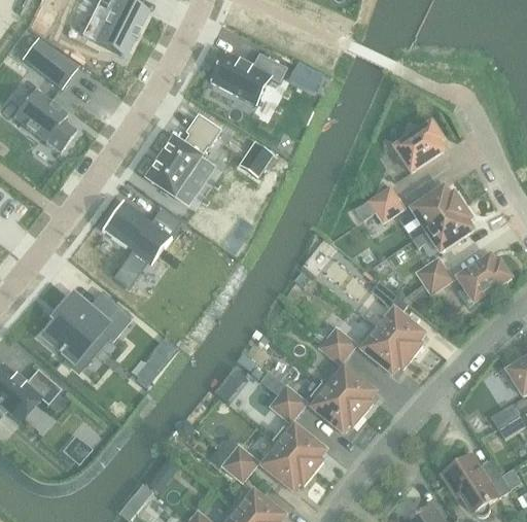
[(98,0),(81,33),(96,40),(125,55),(134,37),(135,38),(136,37),(134,36),(137,29),(139,30),(140,29),(138,28),(139,25),(147,10),(128,0),(98,0)]
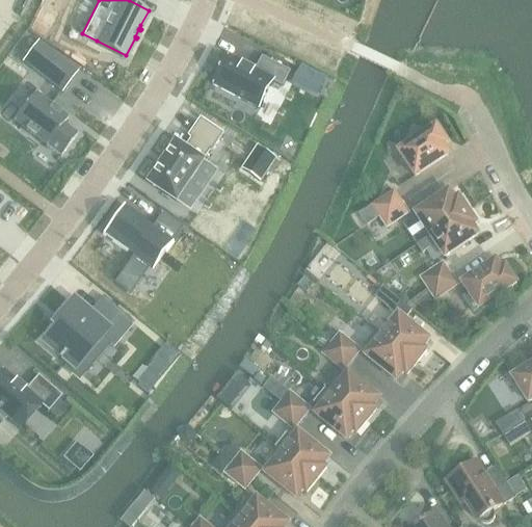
[(37,37),(22,57),(62,88),(77,68),(37,37)]
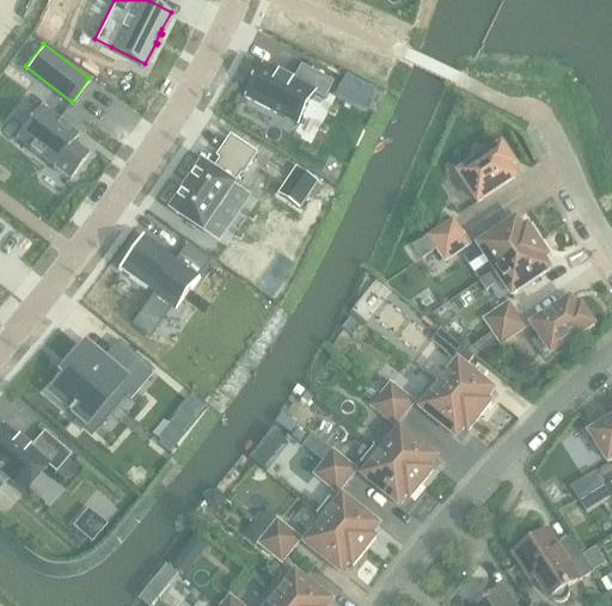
[(263,59),(245,93),(299,122),(316,90),(325,95),(335,78),(303,60),(294,75),(263,59)]
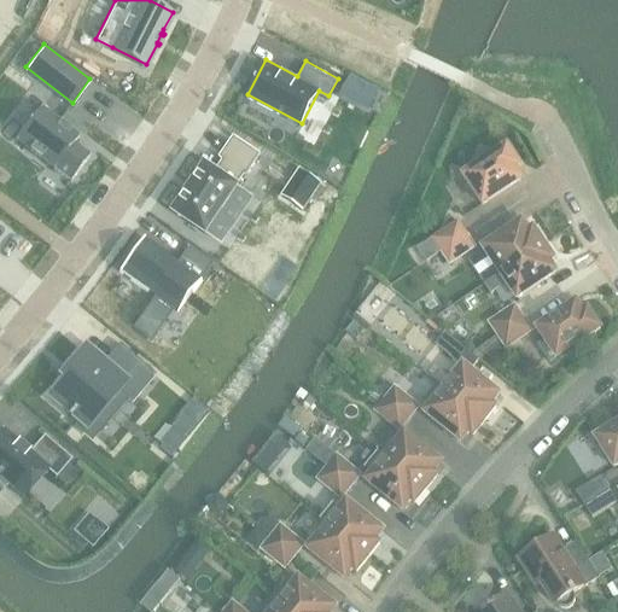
[(367,80),(357,102),(368,108),(379,86),(367,80)]
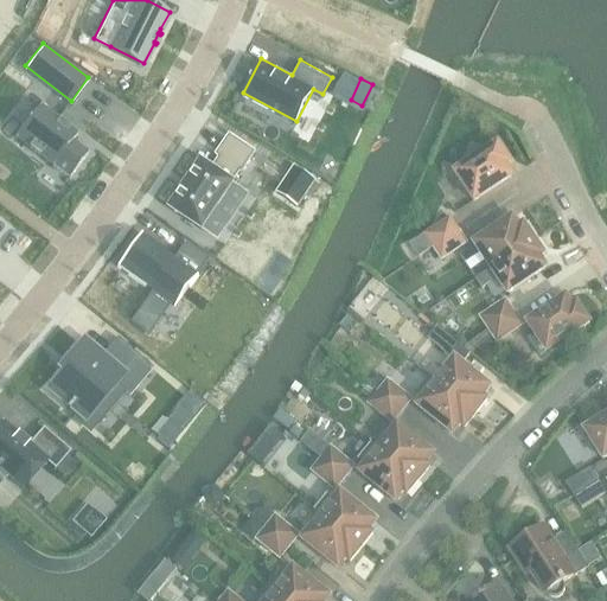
[(39,102),(14,134),(69,174),(88,149),(71,138),(77,130),(39,102)]
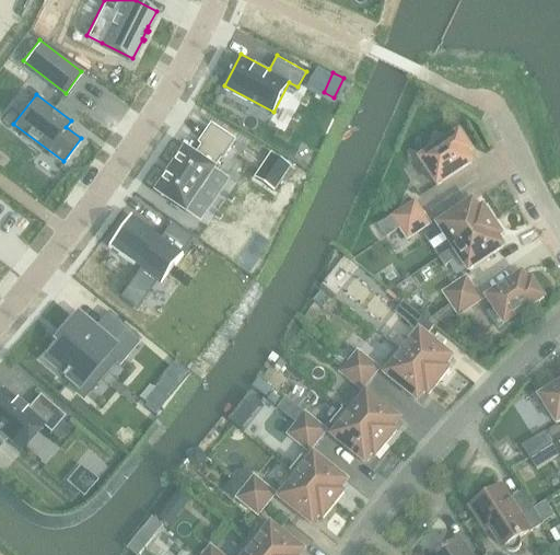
[(167,172),(156,188),(186,209),(216,165),(213,164),(221,153),(223,154),(235,137),(211,120),(199,139),(202,141),(196,152),(185,146),(175,161),(174,161),(166,172),(167,172)]
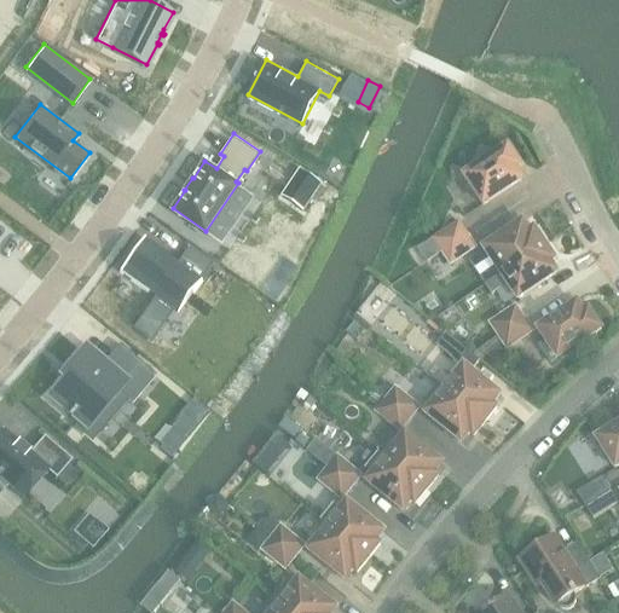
[(521,161),(508,143),(481,160),(479,156),(466,165),(467,168),(463,171),(482,201),(521,175),(518,169),(519,168),(516,165),(521,161)]
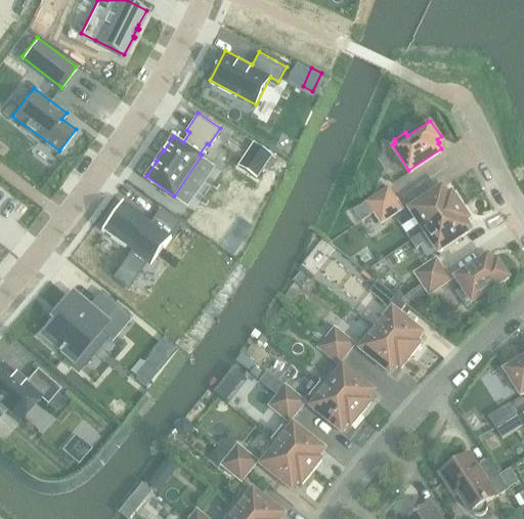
[(255,140),(239,163),(255,174),(271,150),(255,140)]
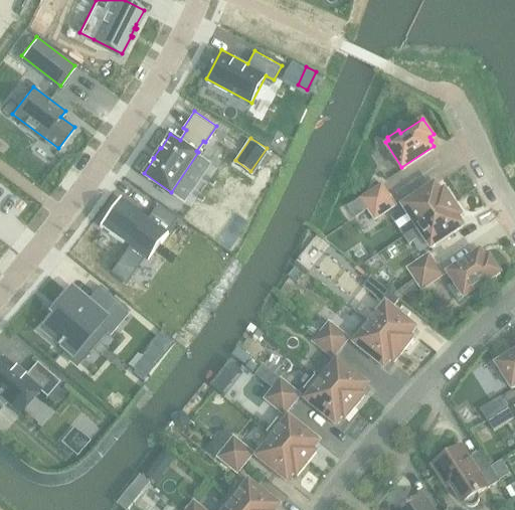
[(381,180),(360,195),(347,203),(355,214),(368,205),(374,216),(396,202),(381,180)]
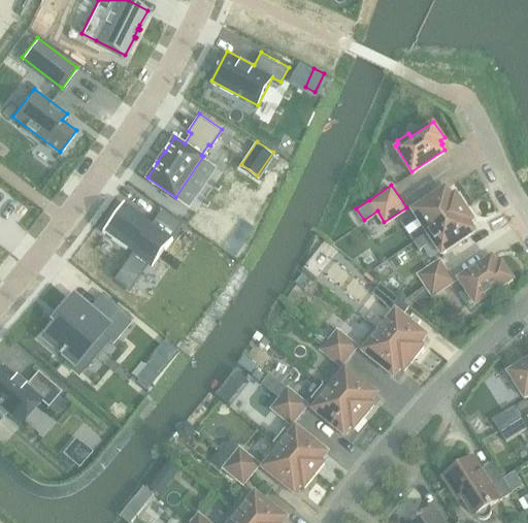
[(427,229),(464,204),(456,191),(452,194),(450,190),(449,191),(444,186),(413,207),(427,229)]
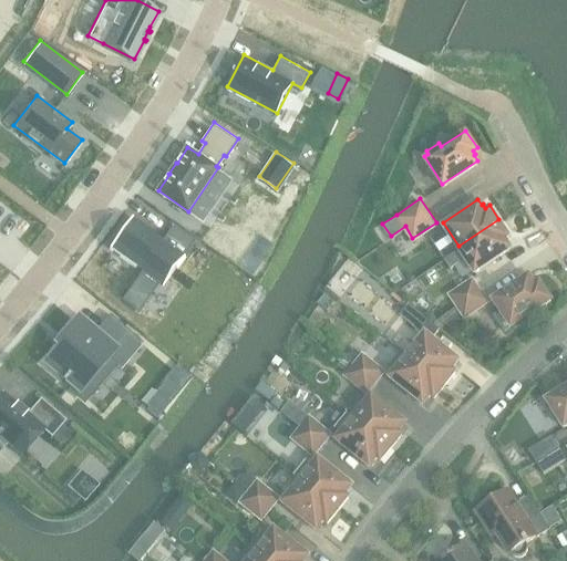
[(131,215),(109,246),(141,269),(121,297),(138,310),(160,282),(163,284),(177,265),(185,253),(196,239),(174,224),(163,238),(131,215)]
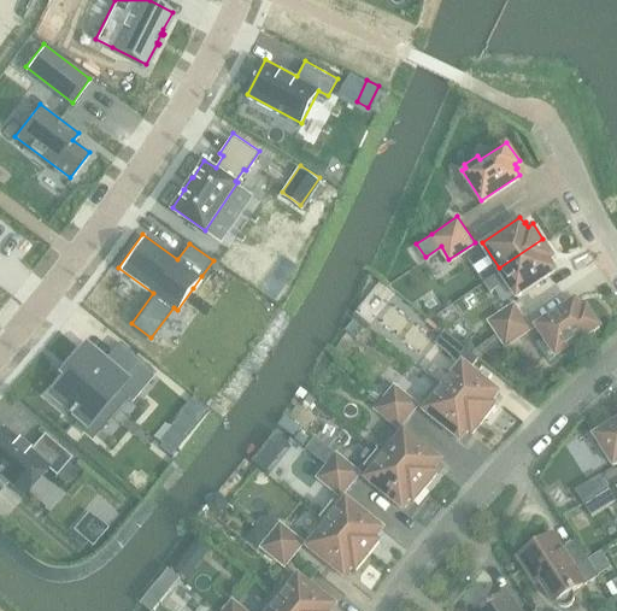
[(499,268),(483,278),(489,288),(505,277),(516,294),(554,268),(550,262),(551,260),(548,257),(553,254),(542,239),(499,268)]
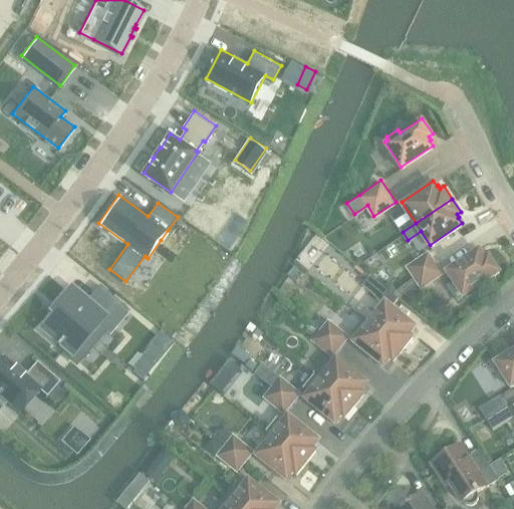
[(499,269),(489,253),(485,256),(483,253),(482,253),(478,248),(447,269),(453,279),(448,283),(458,297),(466,292),(468,294),(479,287),(477,284),(499,269)]
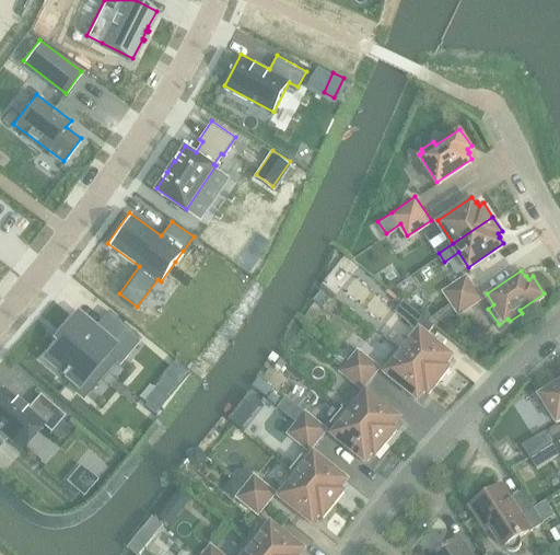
[(451,300),(474,284),(466,273),(443,288),(451,300)]
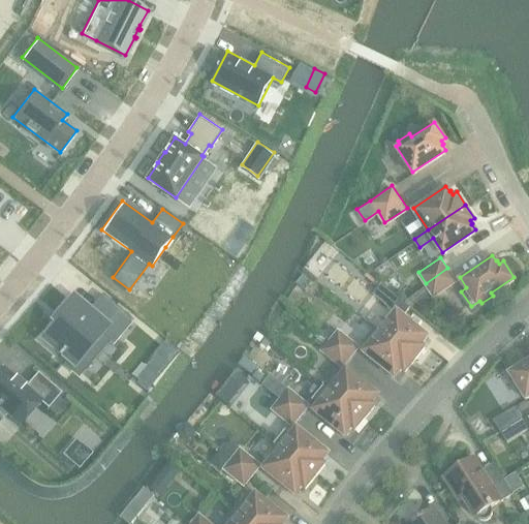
[(447,268),(426,283),(433,294),(455,279),(447,268)]
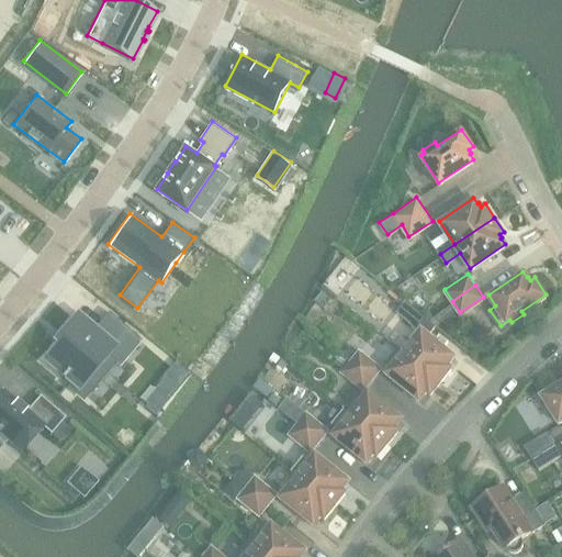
[(322,288),(315,297),(324,303),(330,294),(322,288)]
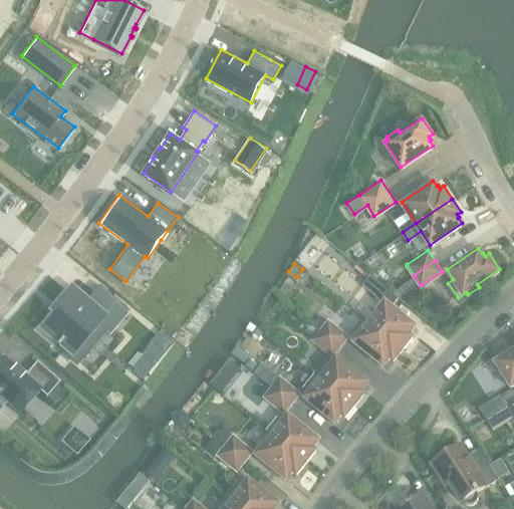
[(368,319),(403,346),(413,334),(409,332),(412,329),(411,328),(415,323),(391,304),(399,295),(369,272),(361,282),(384,300),(368,319)]
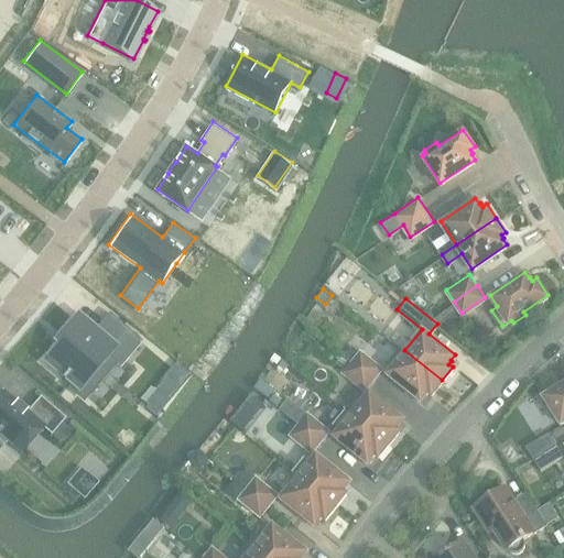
[(64,332),(43,357),(63,373),(61,376),(63,378),(65,375),(71,381),(79,387),(108,353),(116,360),(120,364),(141,339),(108,309),(94,326),(76,312),(61,329),(64,332)]
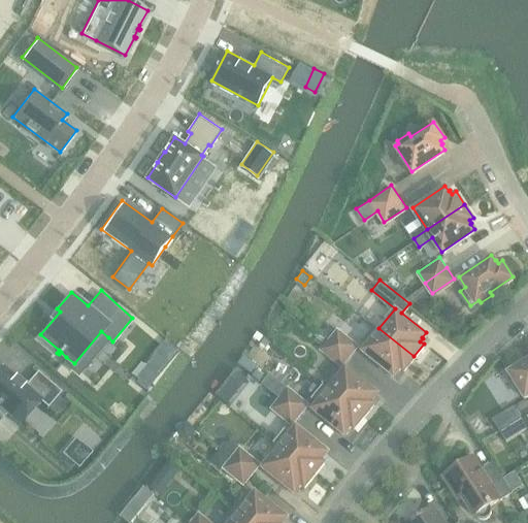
[(414,356),(378,328),(374,324),(363,337),(368,341),(362,349),(393,373),(397,368),(398,369),(400,365),(404,368),(414,356)]
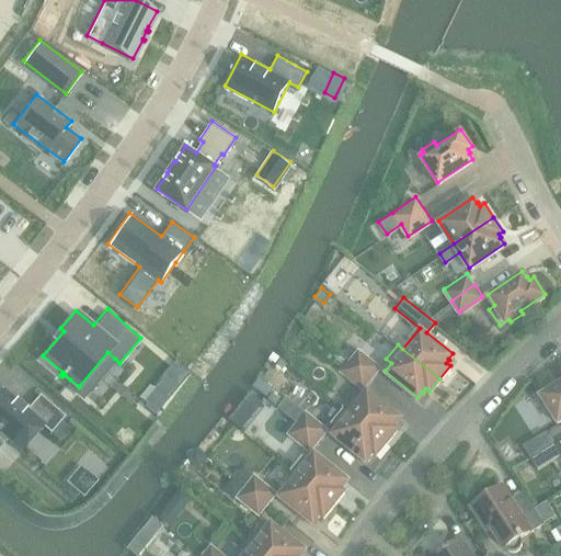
[(350,359),(371,376),(380,365),(358,348),(350,359)]
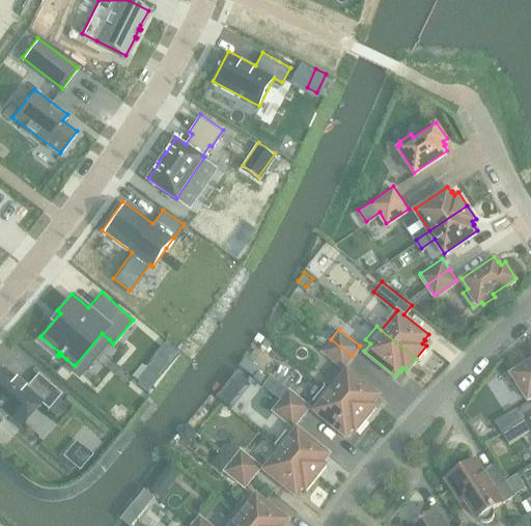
[(167,339),(155,355),(166,365),(179,350),(167,339)]
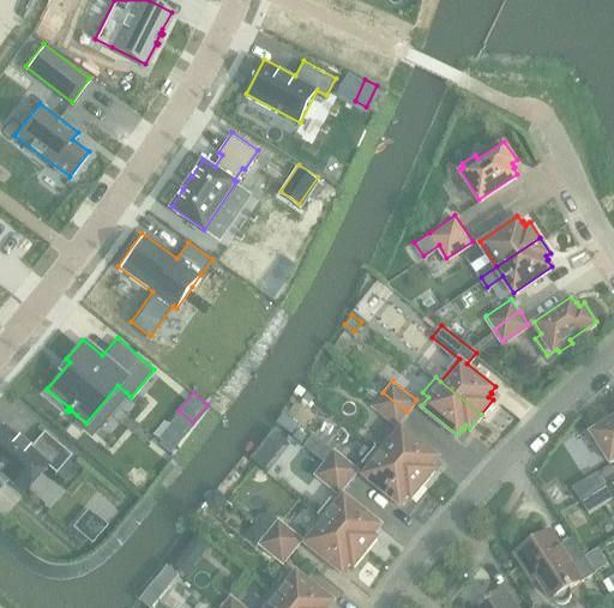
[(407,411),(383,392),(373,403),(397,422),(407,411)]
